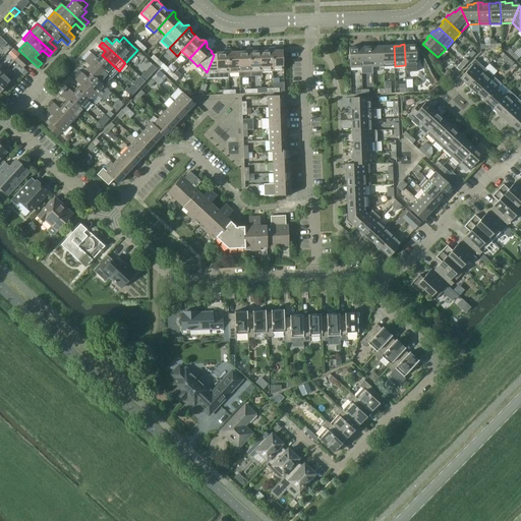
[(409,44),(404,44),(405,61),(405,65),(406,72),(417,71),(416,65),(416,45),(409,45),(409,44)]
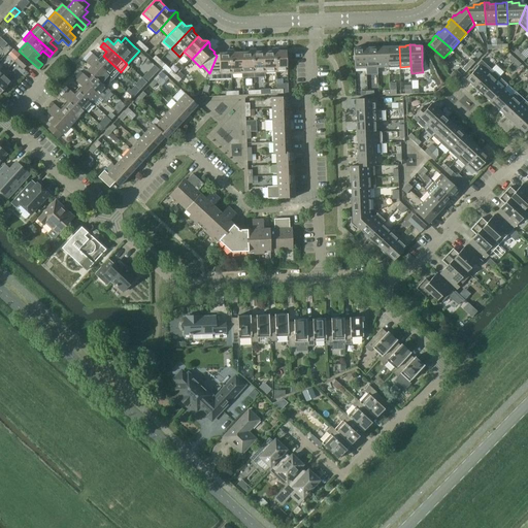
[(383,47),(376,47),(377,68),(389,67),(388,45),(383,45),(383,47)]
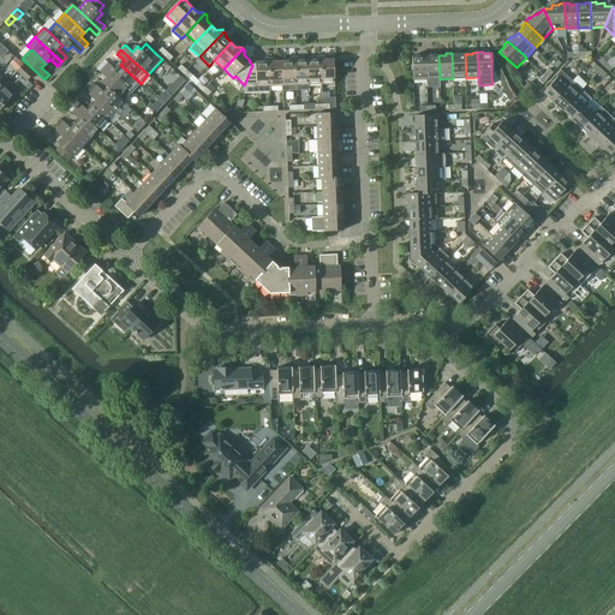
[(457,53),(452,53),(453,78),(466,78),(465,54),(458,54),(457,53)]
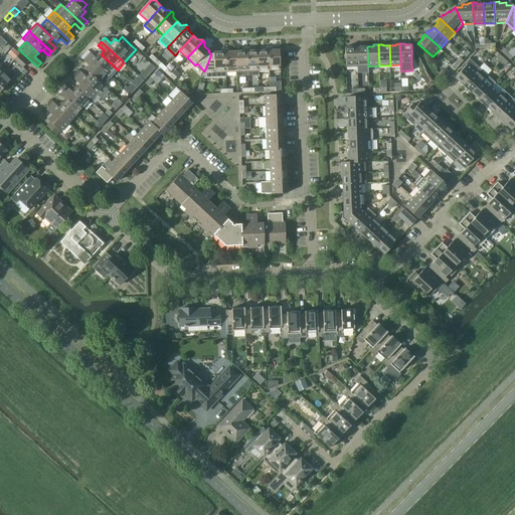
[(345,54),(344,54),(345,59),(346,59),(346,67),(357,66),(357,61),(356,45),(351,45),(351,46),(345,47),(345,54)]
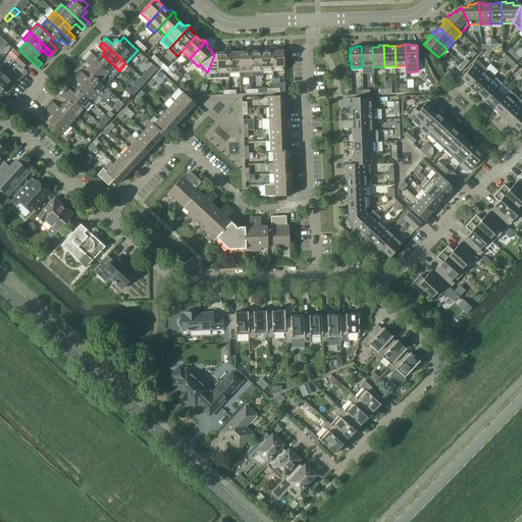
[(366,46),(361,46),(362,62),(362,67),(362,73),(373,73),(373,67),(372,47),(366,47),(366,46)]
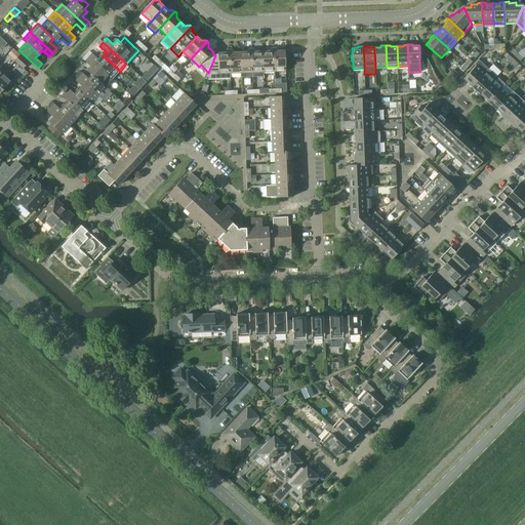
[(12,48),(8,53),(15,61),(19,55),(12,48)]
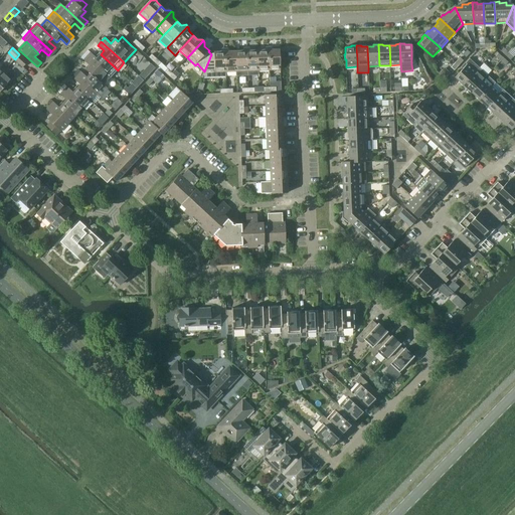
[(259,51),(260,71),(270,70),(269,47),(268,47),(264,50),(259,51)]
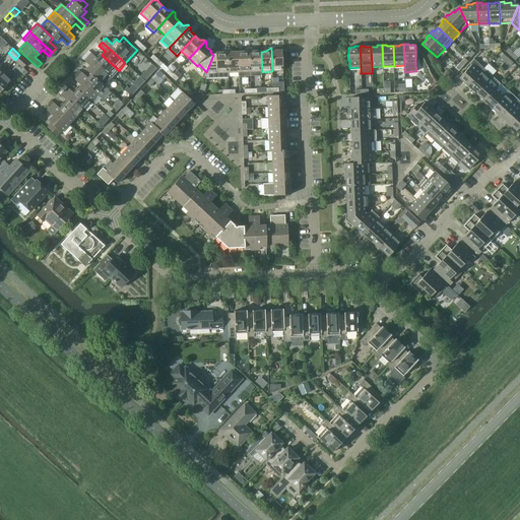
[(271,48),(272,71),(283,71),(283,51),(277,51),(273,48),(271,48)]
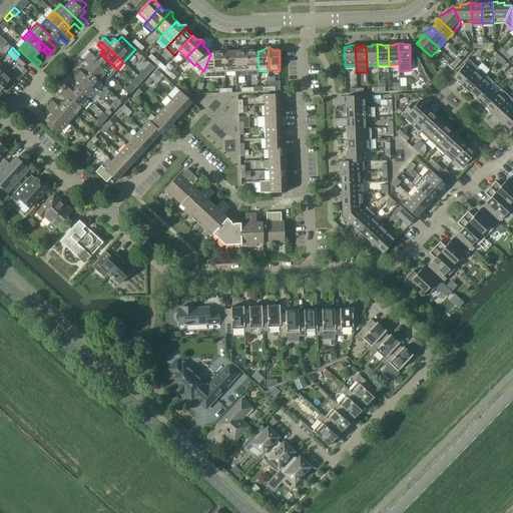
[(247,76),(246,48),(244,48),(241,51),(235,51),(236,71),(236,76),(247,76)]
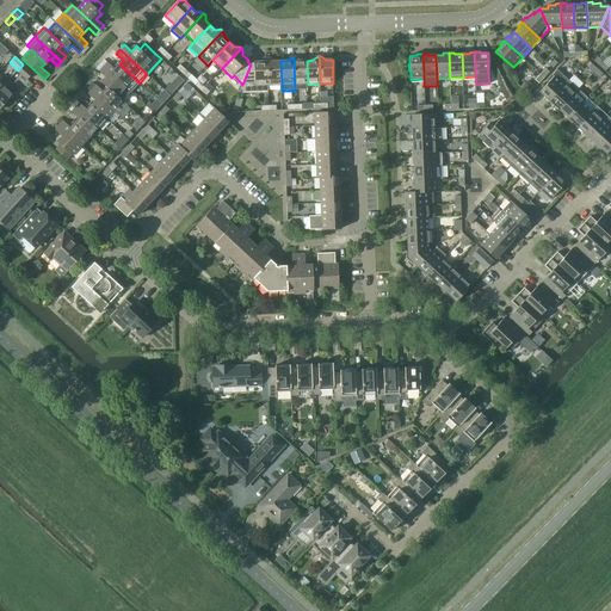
[(308,91),(308,85),(307,61),(300,61),(296,57),(294,57),(295,91),(308,91)]
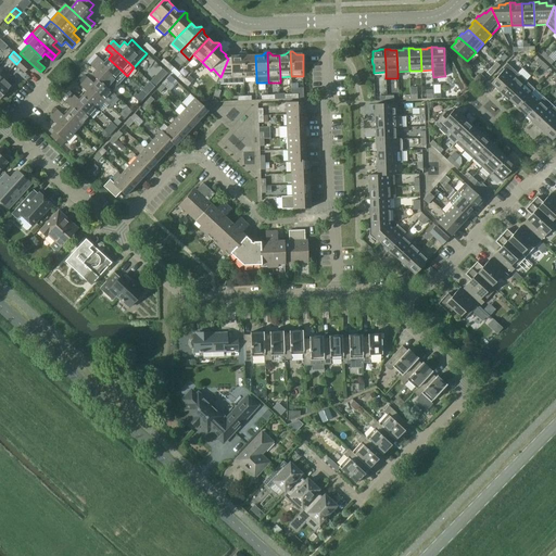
[(228,59),(220,77),(218,84),(244,83),(244,78),(243,53),(241,53),(238,57),(231,57),(231,58),(228,59)]
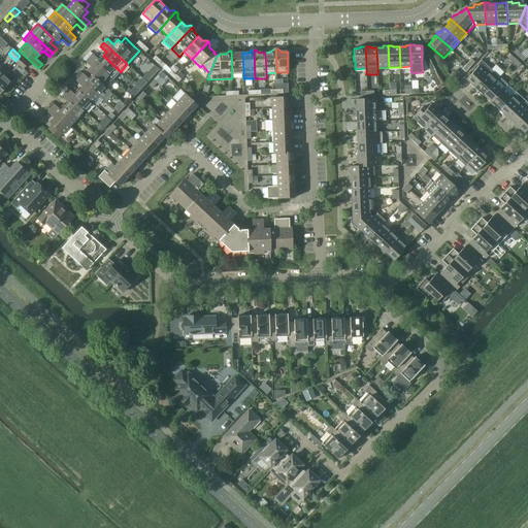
[(231,51),(232,74),(243,73),(242,53),(236,54),(233,51),(231,51)]
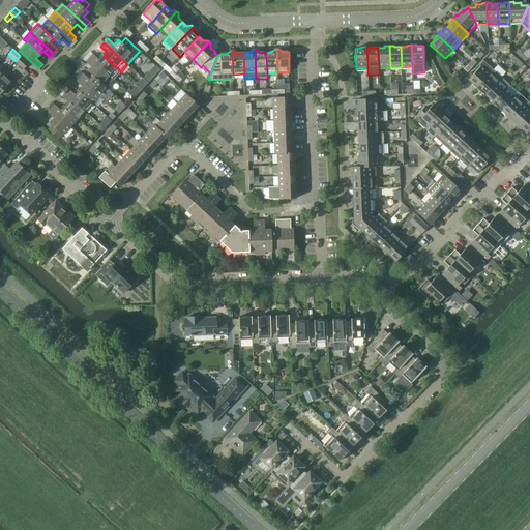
[(93,54),(90,58),(109,76),(113,80),(114,80),(121,72),(116,67),(104,56),(99,60),(93,54)]
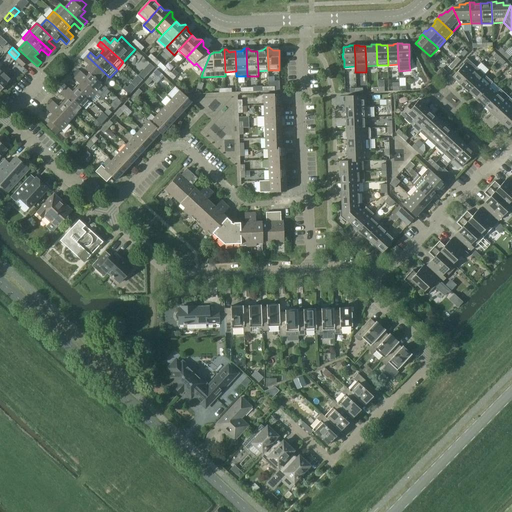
[(15,59),(23,66),(27,62),(27,61),(19,54),(15,59)]
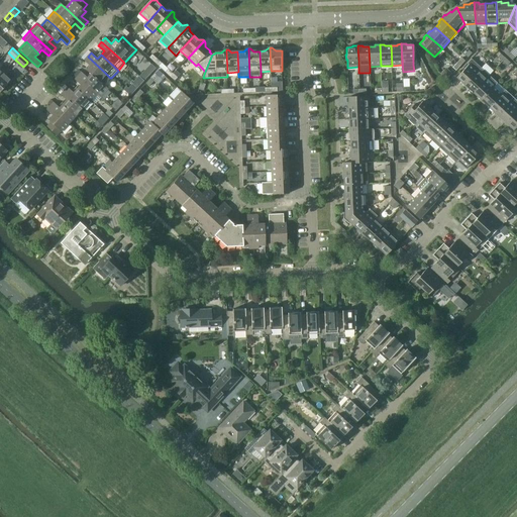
[(88,57),(84,61),(90,66),(87,70),(91,74),(104,86),(104,85),(111,78),(110,78),(106,74),(88,57)]
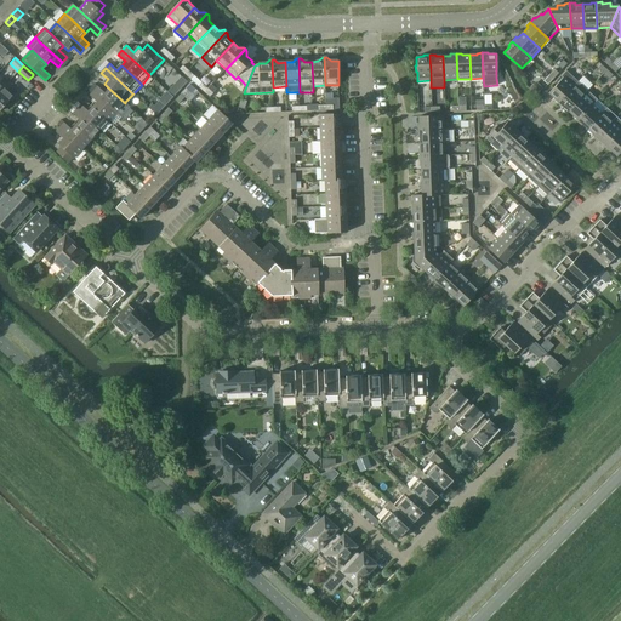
[(563,77),(548,91),(554,97),(553,98),(557,102),(573,85),(577,80),(565,69),(560,74),(563,77)]
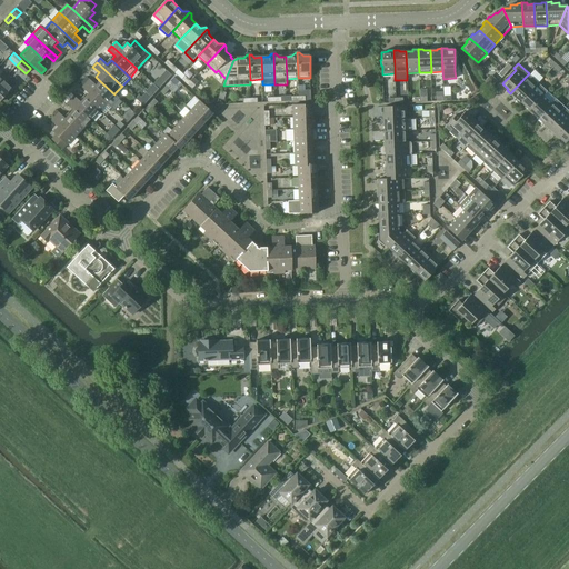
[(525,78),(510,93),(515,98),(516,97),(520,101),(533,87),(538,82),(529,73),(525,78)]
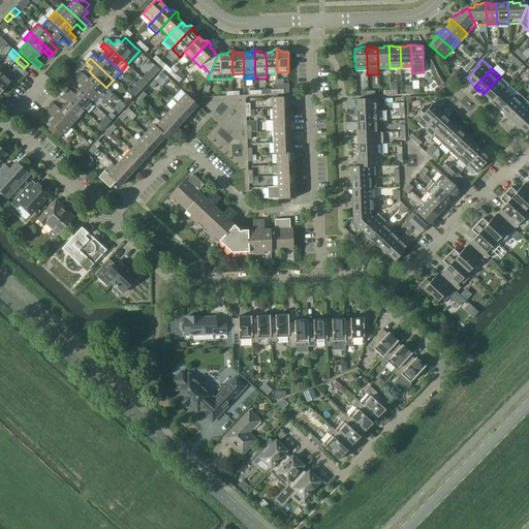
[(6,70),(0,76),(0,93),(3,90),(10,83),(6,78),(9,73),(6,70)]
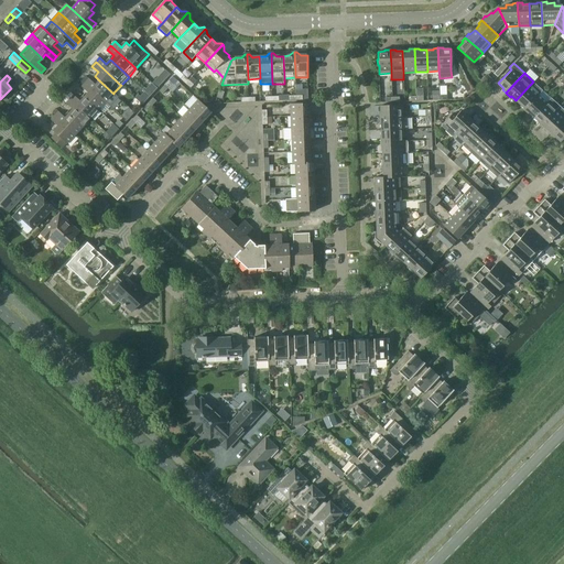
[(487,75),(481,80),(488,85),(492,80),(487,75)]
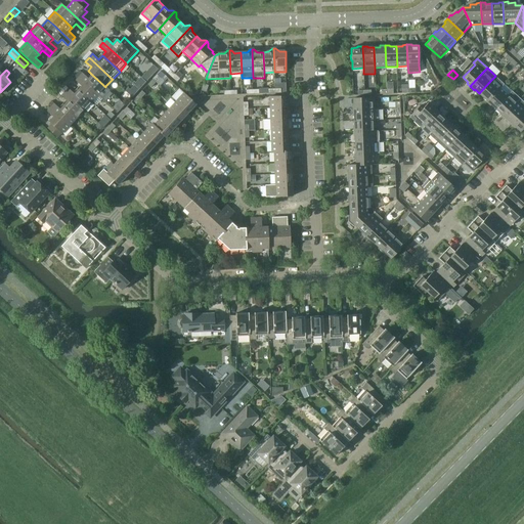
[(160,71),(157,75),(160,78),(163,80),(166,77),(160,71)]
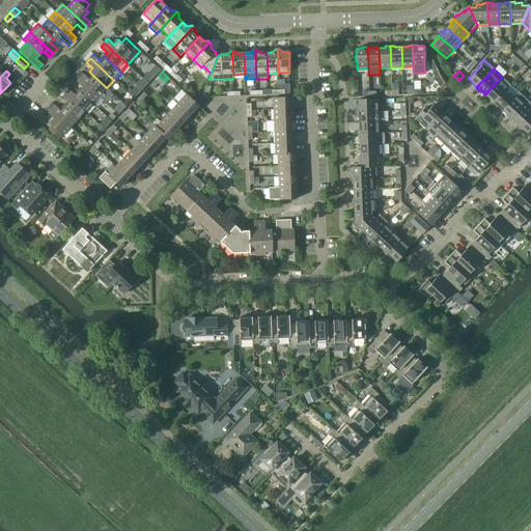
[(182,73),(178,76),(175,79),(179,83),(186,77),(182,73)]
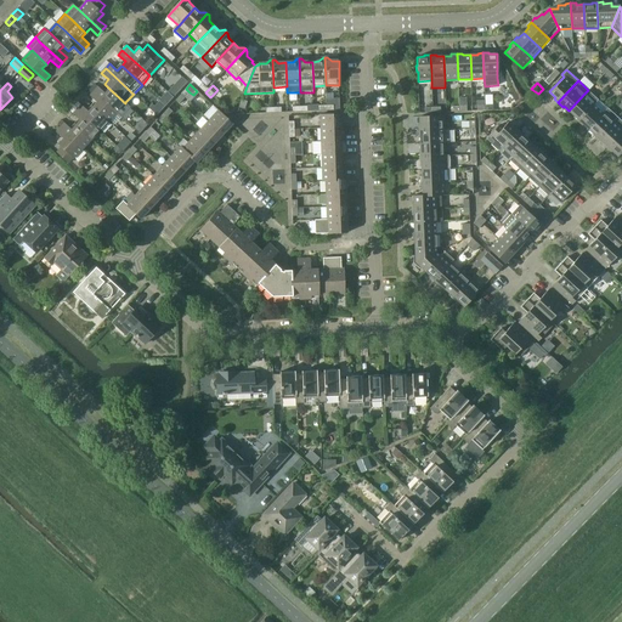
[(97,86),(94,91),(117,112),(120,116),(129,107),(125,103),(109,89),(106,94),(99,86),(97,86)]
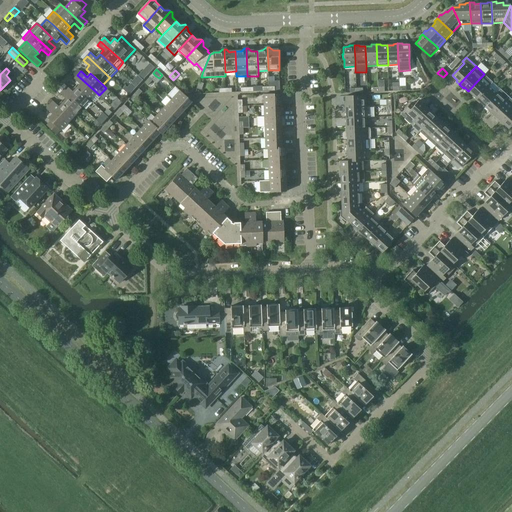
[(480,78),(468,91),(472,95),(471,96),(475,99),(488,86),(492,81),(484,74),(480,78)]
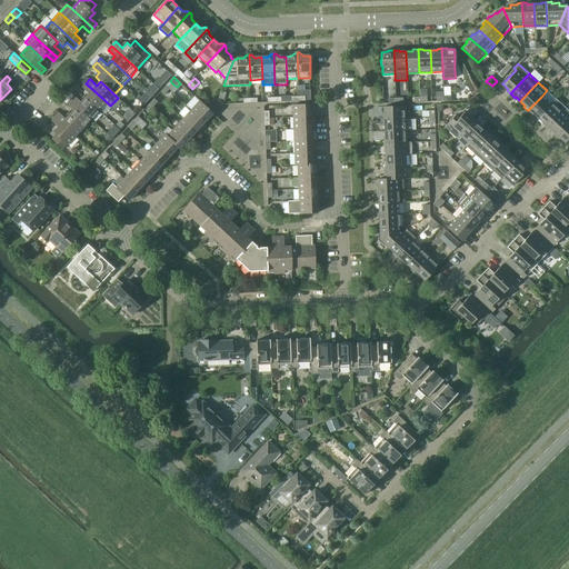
[(86,83),(82,88),(89,93),(85,98),(99,111),(107,102),(86,83)]
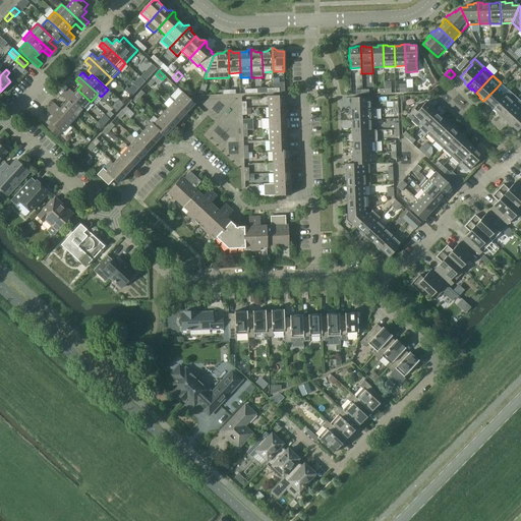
[(133,80),(131,82),(138,89),(145,81),(140,77),(139,76),(134,81),(133,80)]
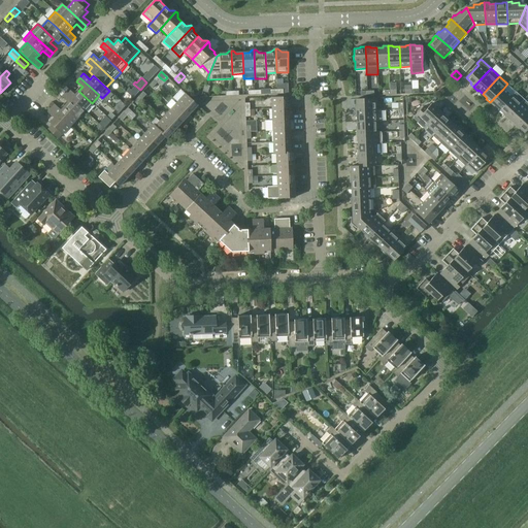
[(161,78),(157,83),(158,84),(161,87),(165,81),(164,80),(161,78)]
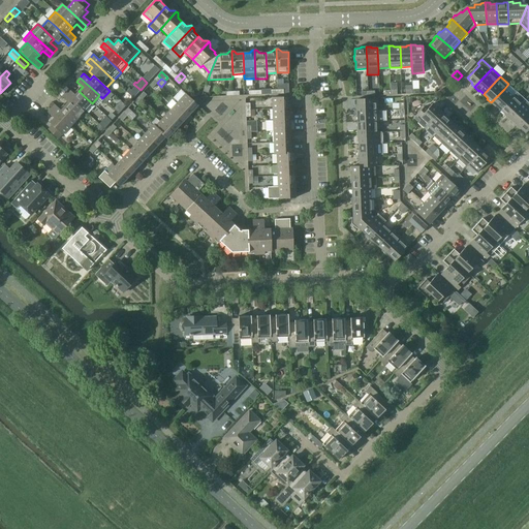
[(504,89),(491,102),(495,105),(496,104),(500,110),(512,96),(517,92),(508,84),(504,89)]
